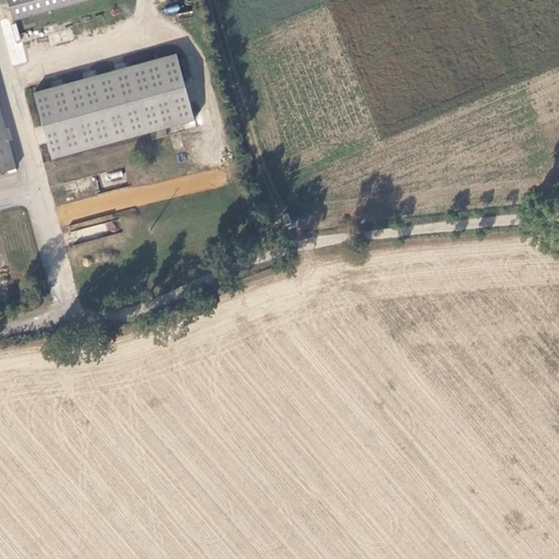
[(80,0),(6,0),(11,19),(80,0)]
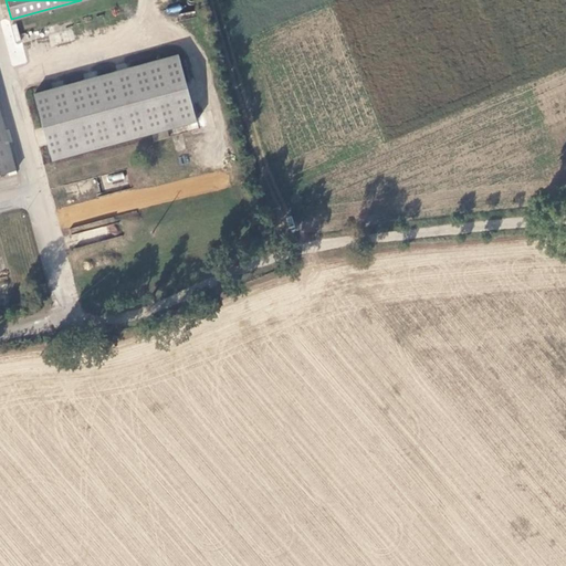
[(18,23),(6,25),(13,65),(25,63),(18,23)]
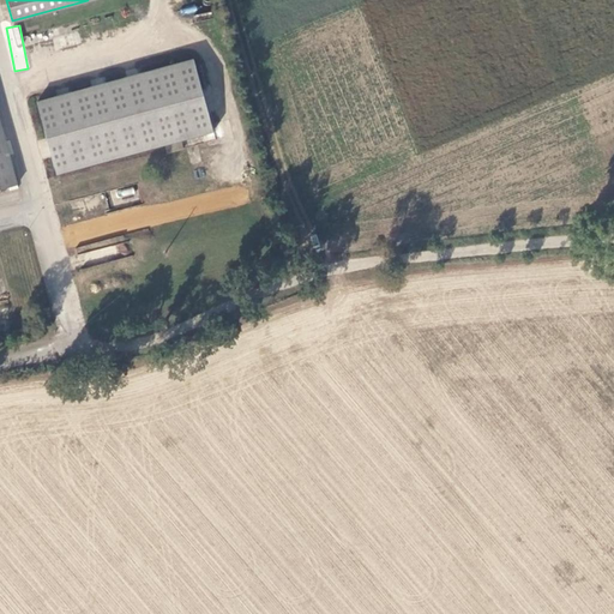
[(193,61),(37,102),(56,175),(212,134),(193,61)]
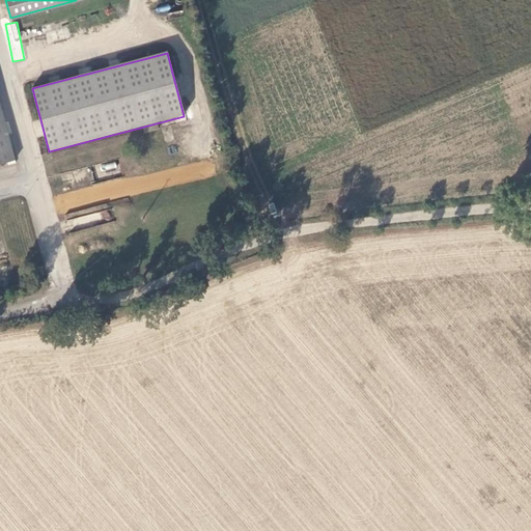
[(0,165),(16,161),(0,109),(0,165)]
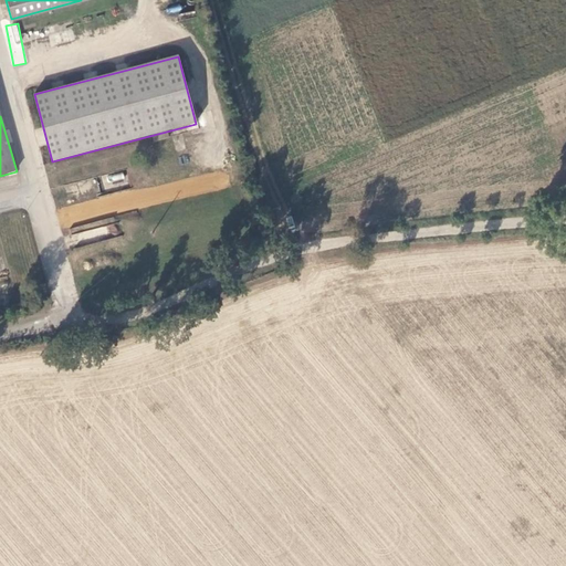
[(111,181),(124,179),(123,173),(109,176),(111,181)]
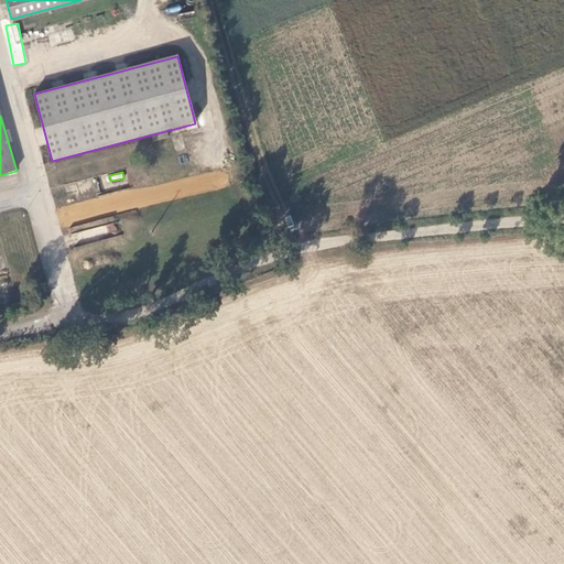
[(249,290),(261,284),(259,279),(247,284),(249,290)]
